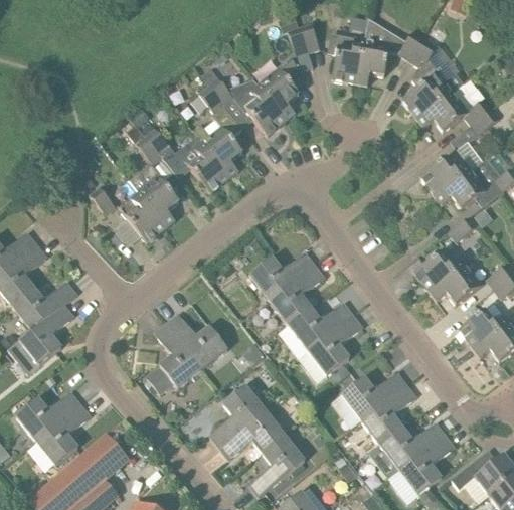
[(466,13),(470,0),(453,0),(450,6),(466,13)]
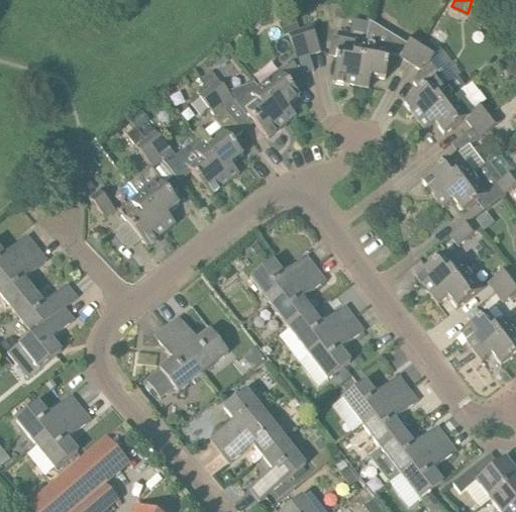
[(398,53),(401,36),(370,18),(367,37),(357,83),(370,85),(372,73),(387,75),(391,52),(398,53)]
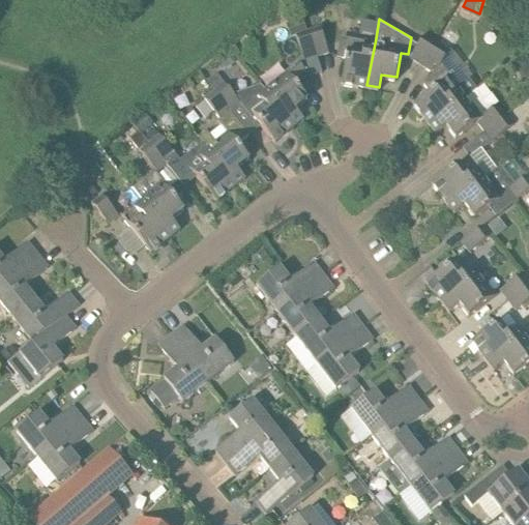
[(317,55),(330,50),(320,24),(307,28),(317,55)]
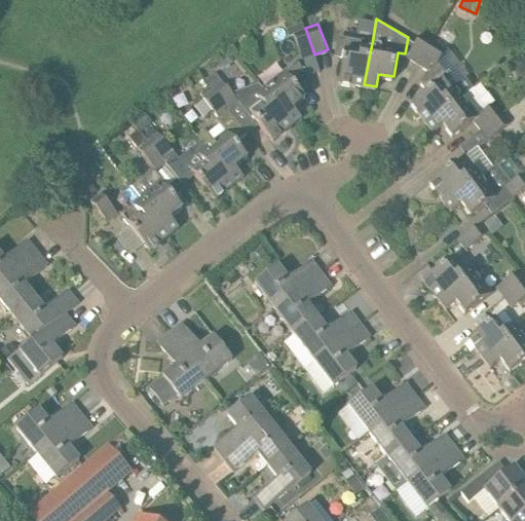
[(303,58),(314,54),(305,28),(293,32),(303,58)]
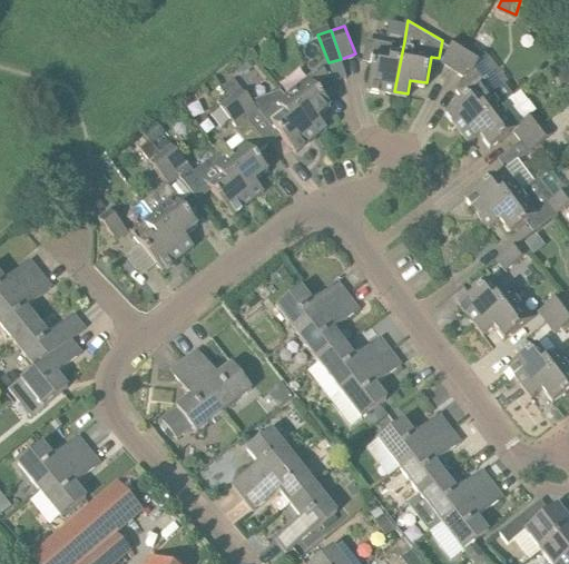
[(454,68),(471,42),(458,33),(441,59),(454,68)]
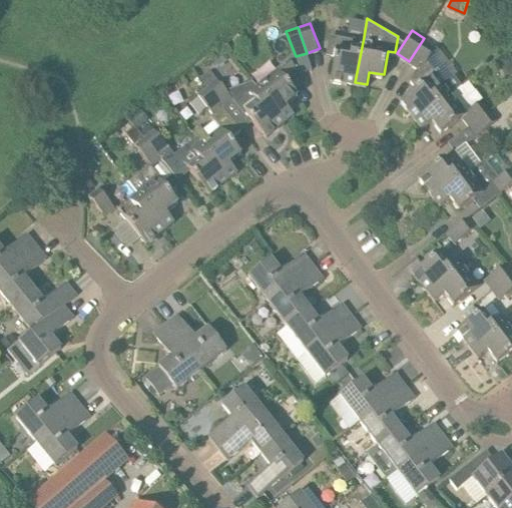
[(355,82),(364,37),(354,36),(352,48),(337,45),(331,79),(355,82)]
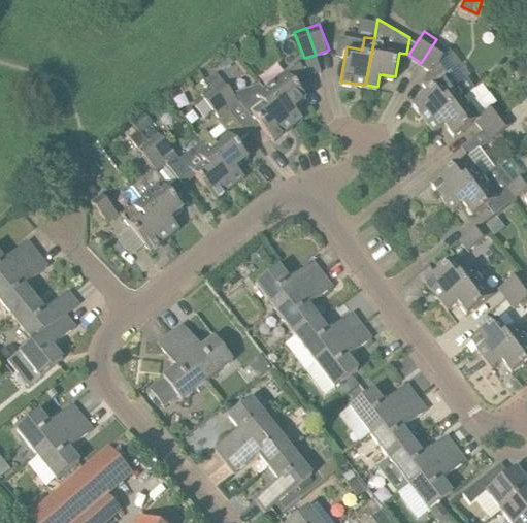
[(441,59),(449,47),(436,39),(421,63),(433,70),(441,59)]
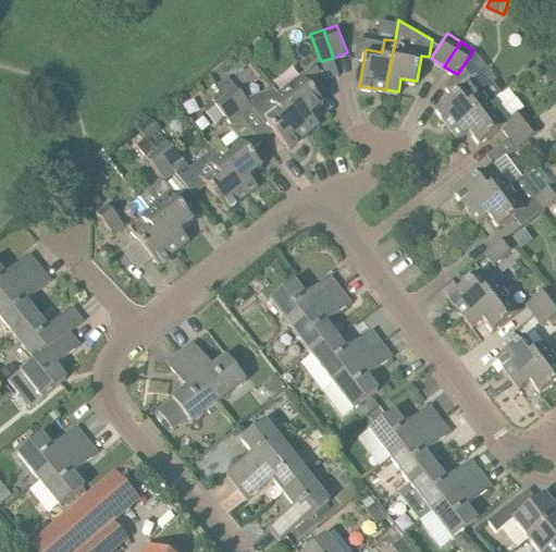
[(493,98),(502,92),(492,77),(482,85),(466,62),(457,74),(449,87),(454,93),(436,106),(452,127),(493,98)]
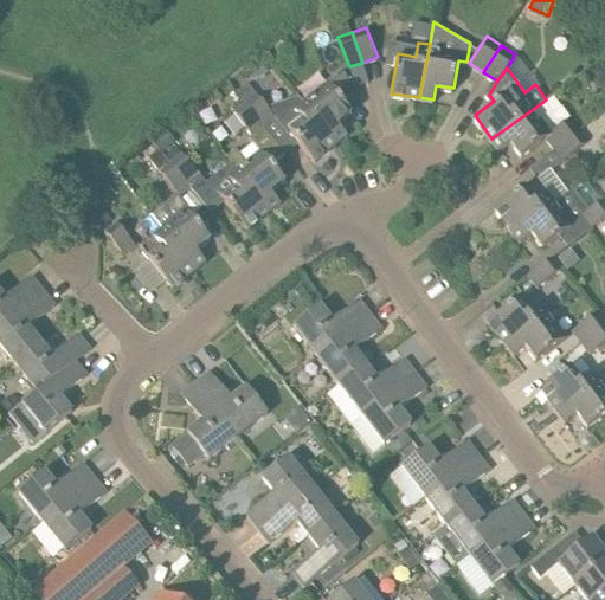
[(339,139),(346,136),(336,124),(354,113),(346,98),(356,89),(339,70),(306,97),(339,139)]
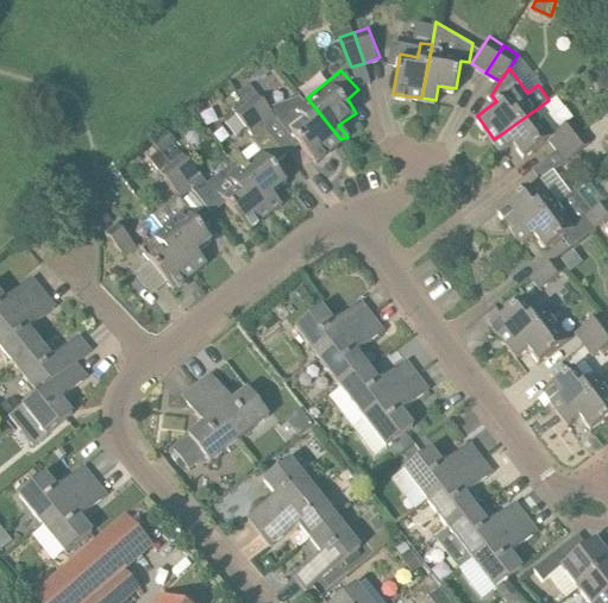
[(250,80),(239,89),(248,99),(258,90),(250,80)]
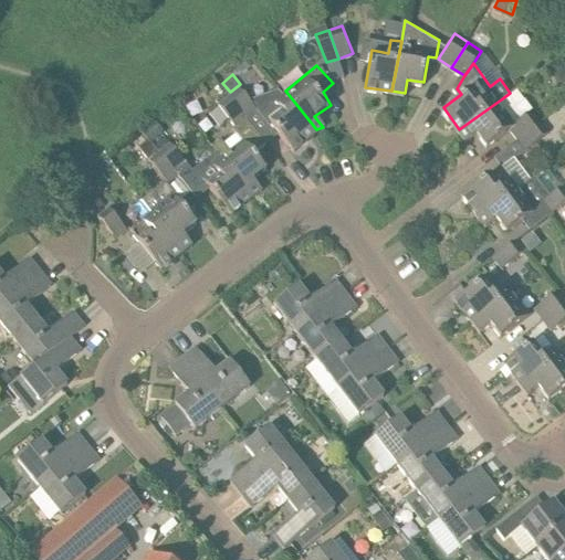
[(230,92),(249,117),(268,140),(279,133),(259,108),(250,96),(240,84),(230,92)]
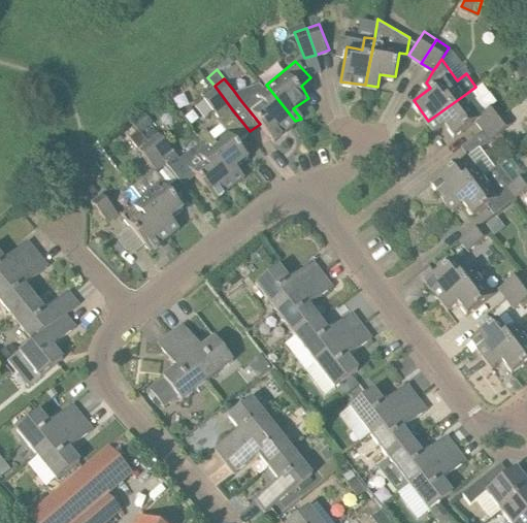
[(233,90),(241,101),(260,124),(262,123),(274,138),(295,121),(266,85),(264,86),(260,79),(233,90)]
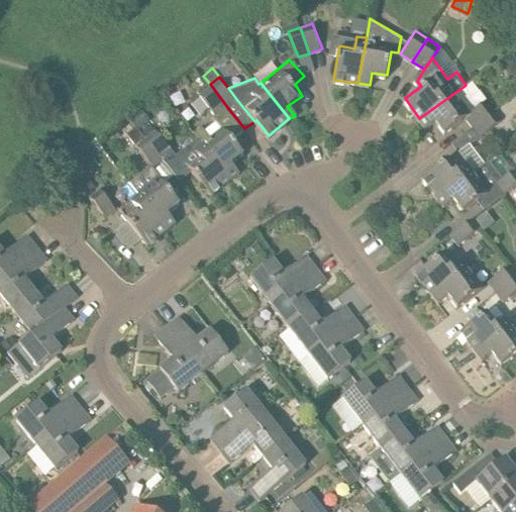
[(244,128),(227,107),(210,84),(200,92),(217,115),(215,116),(232,138),(244,128)]
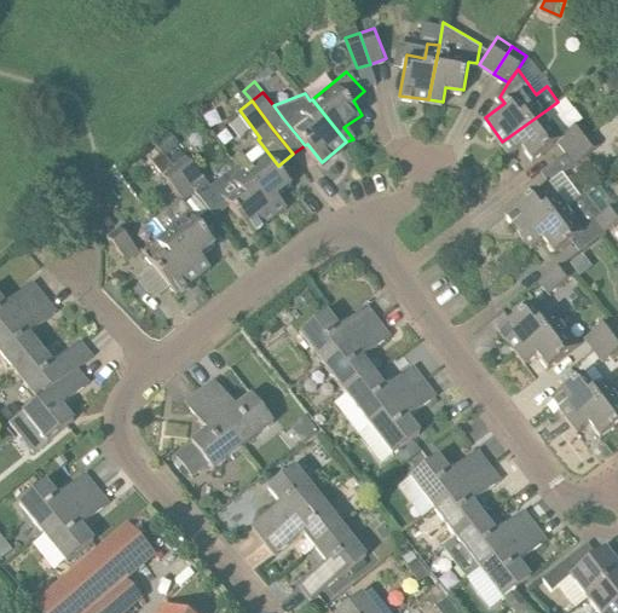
[(533,157),(558,139),(565,132),(548,109),(502,142),(510,152),(523,143),(533,157)]
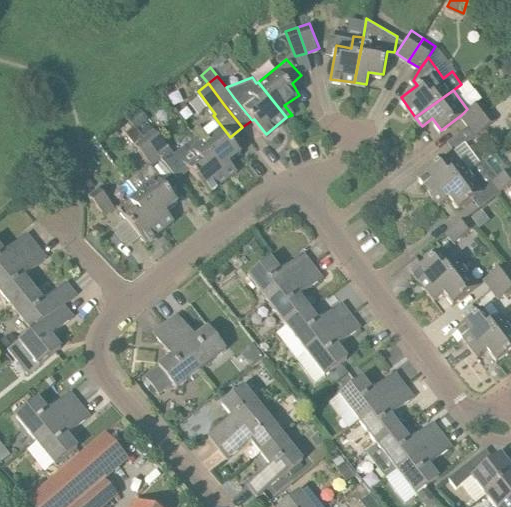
[(483,97),(467,109),(461,115),(468,124),(490,107),(483,97)]
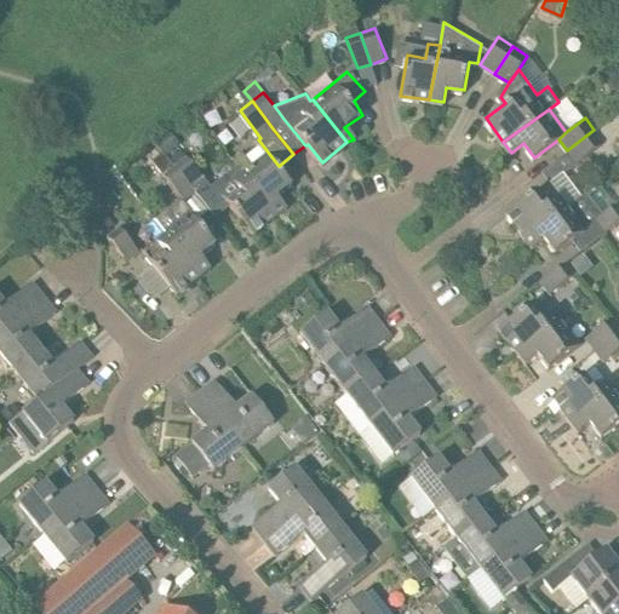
[(167,151),(179,139),(170,130),(158,142),(167,151)]
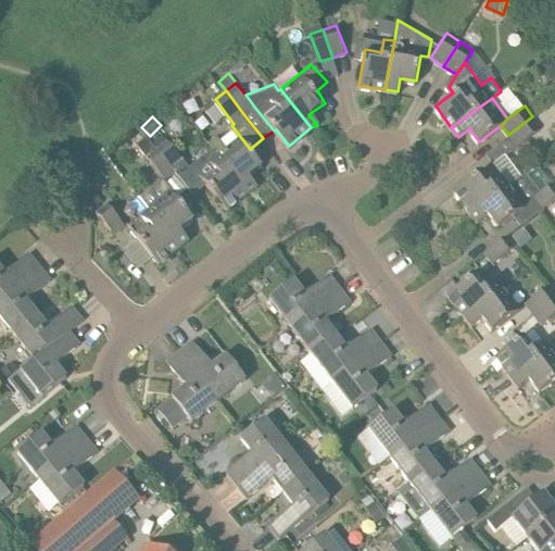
[(532,116),(508,135),(516,146),(541,126),(532,116)]
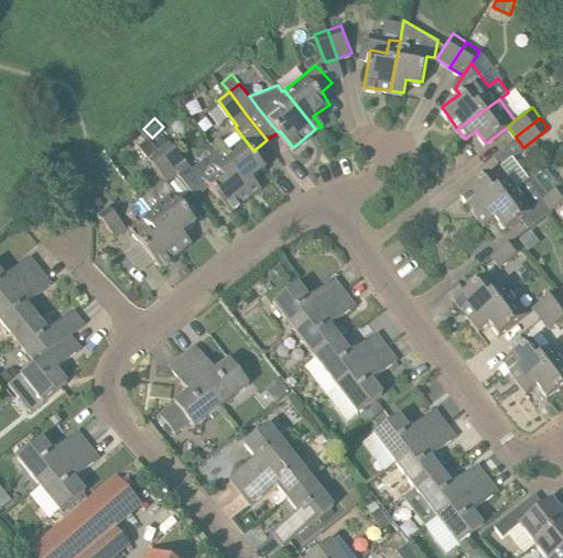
[(250,195),(261,186),(252,175),(266,165),(253,151),(235,127),(233,128),(235,130),(223,140),(220,137),(212,143),(219,154),(250,195)]
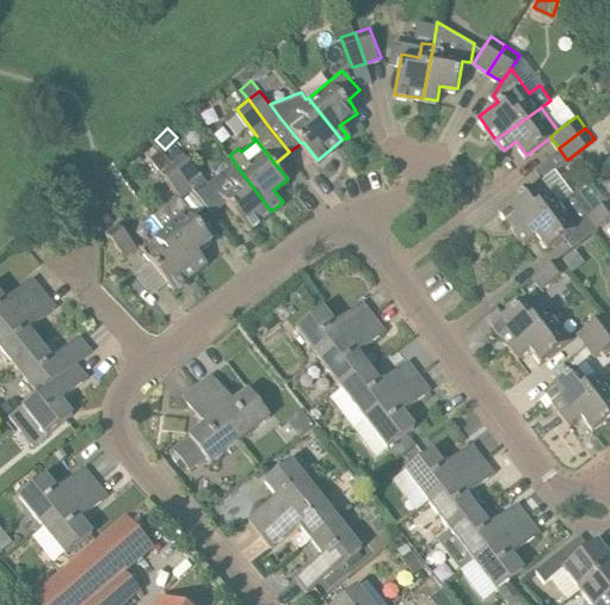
[(182,195),(193,186),(173,160),(173,161),(161,148),(151,156),(182,196),(182,195)]
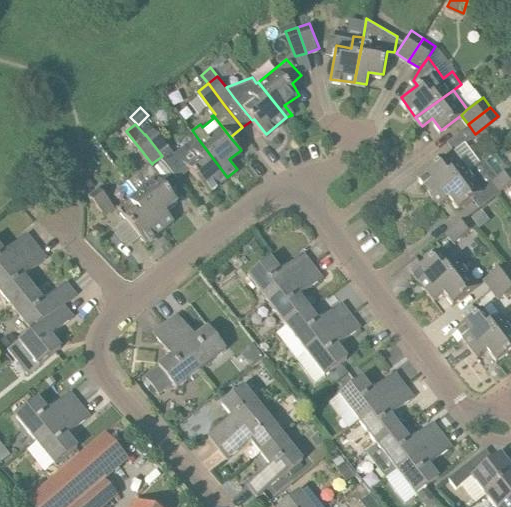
[(155,126),(145,134),(162,156),(172,148),(155,126)]
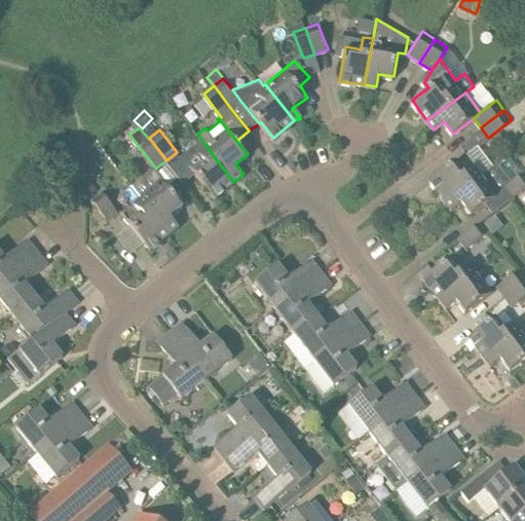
[(215,196),(233,182),(204,144),(197,149),(183,160),(177,152),(166,160),(184,183),(197,173),(215,196)]
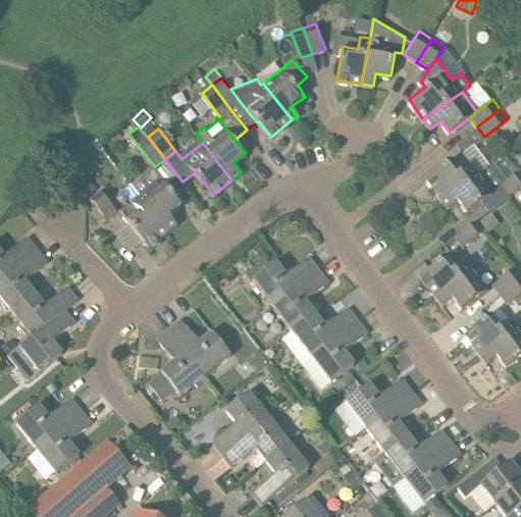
[(472,162),(463,151),(426,178),(441,199),(479,170),(473,162),(472,162)]
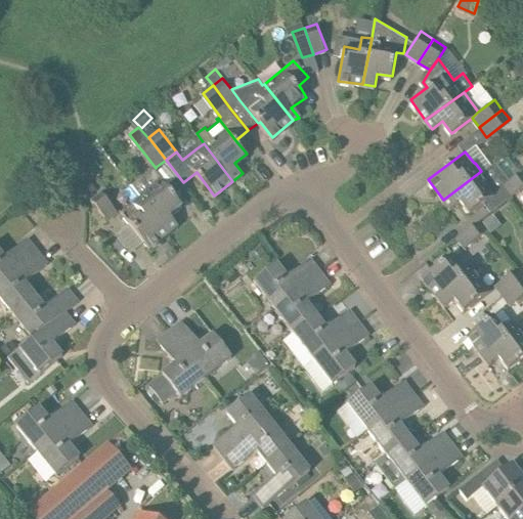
[(489,210),(509,197),(500,186),(510,179),(495,161),(481,171),(443,200),(449,209),(460,201),(469,213),(483,202),(489,210)]
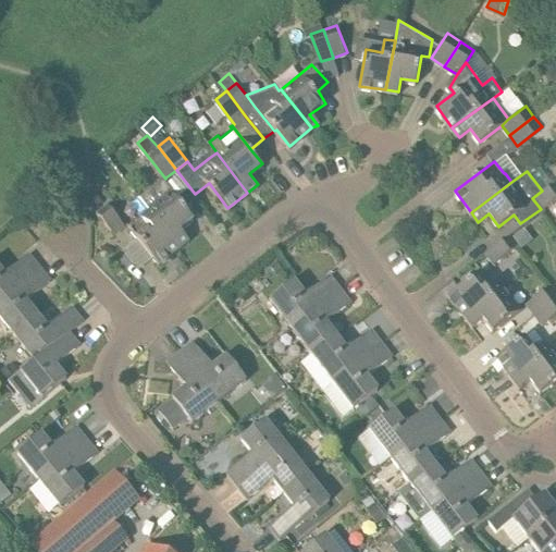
[(541,209),(555,196),(555,181),(542,191),(532,198),(541,209)]
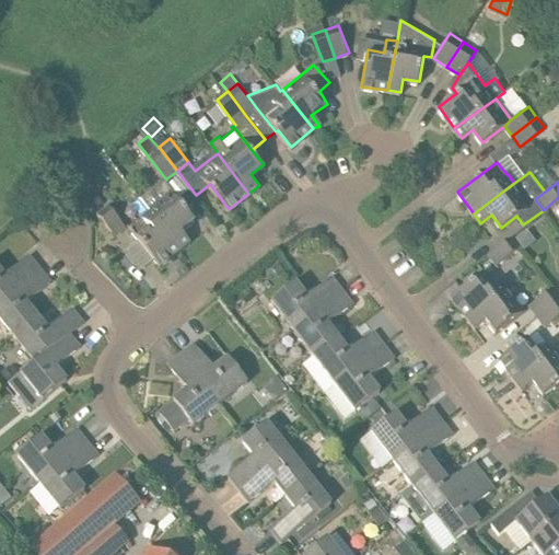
[(182,246),(190,240),(182,229),(195,218),(172,189),(150,207),(182,246)]
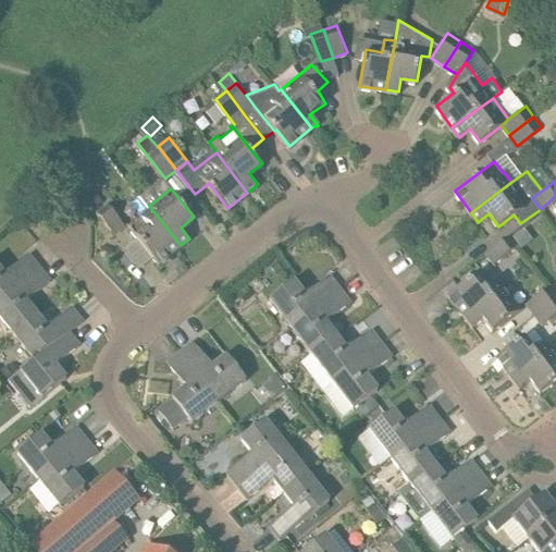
[(116,233),(127,224),(109,201),(98,210),(116,233)]
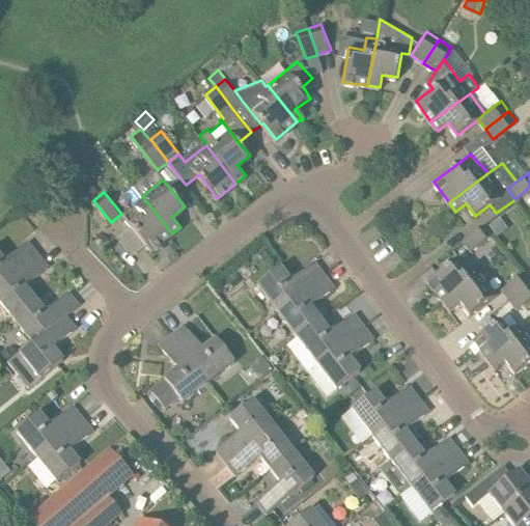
[(151,250),(172,233),(142,196),(134,203),(122,212),(132,224),(151,250)]
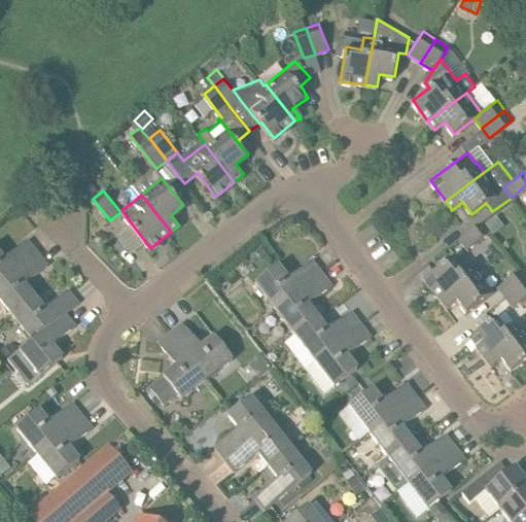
[(467,247),(489,231),(482,220),(459,238),(467,247)]
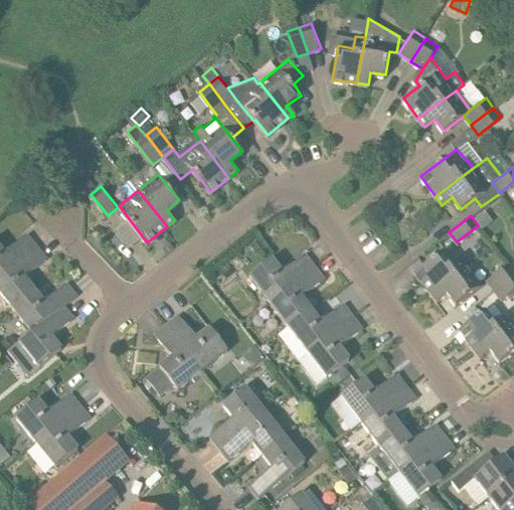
[(0,274),(38,244),(28,231),(5,250),(0,243),(0,274)]
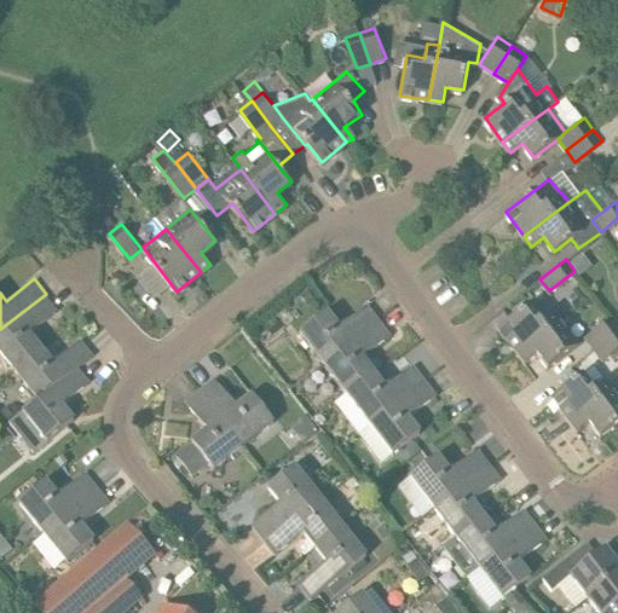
[(0,351),(13,368),(41,345),(29,330),(57,308),(46,294),(0,329),(0,351)]
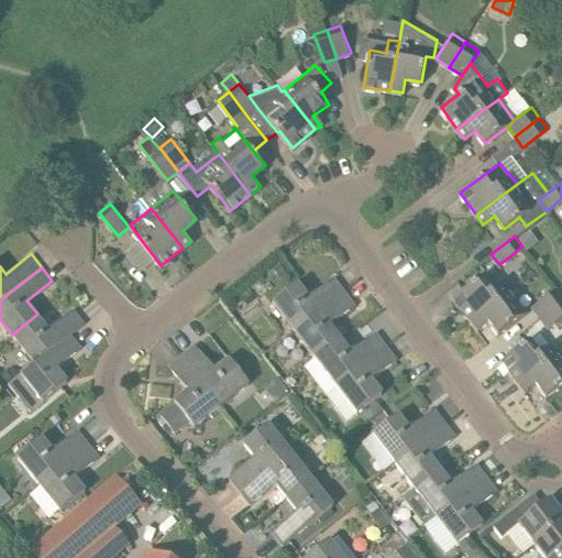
[(294,328),(344,288),(334,275),(309,295),(297,281),(272,299),(294,328)]
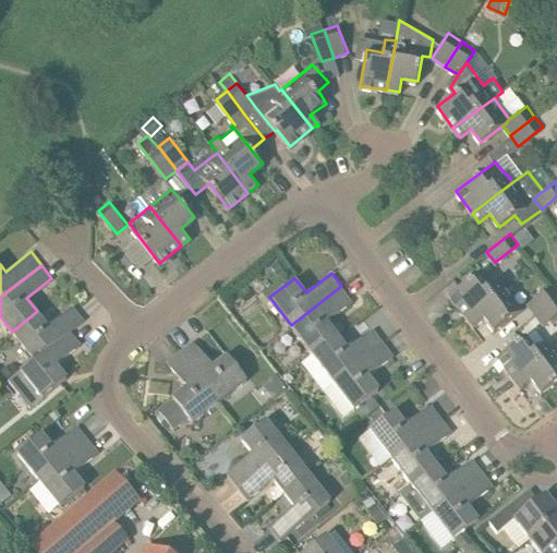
[(488,286),(479,273),(450,293),(467,316),(506,285),(500,276),(488,286)]
